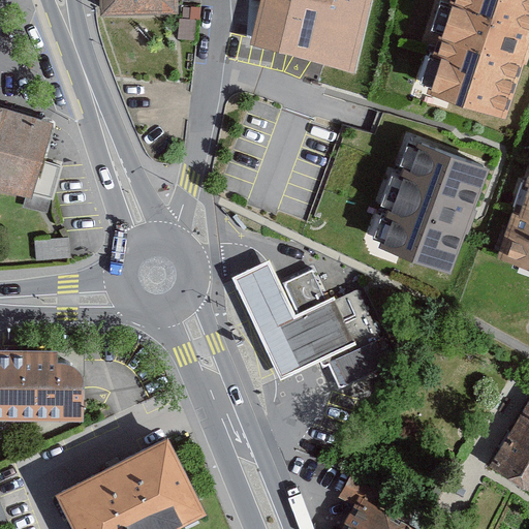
[(104,0),(105,7),(105,14),(178,12),(178,6),(178,1),(177,0),(104,0)]
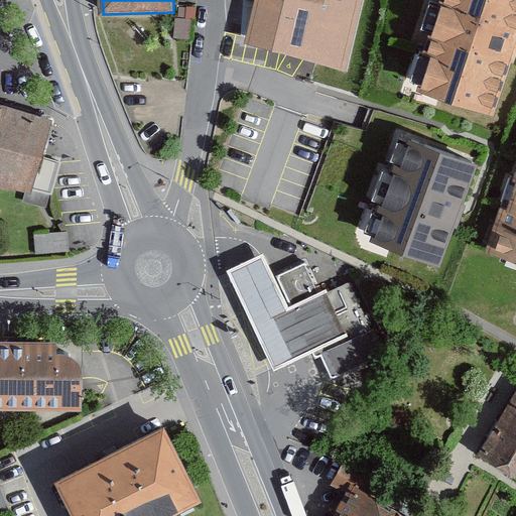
[(253,0),(250,17),(245,38),(305,55),(315,58),(342,67),(358,0),(253,0)]
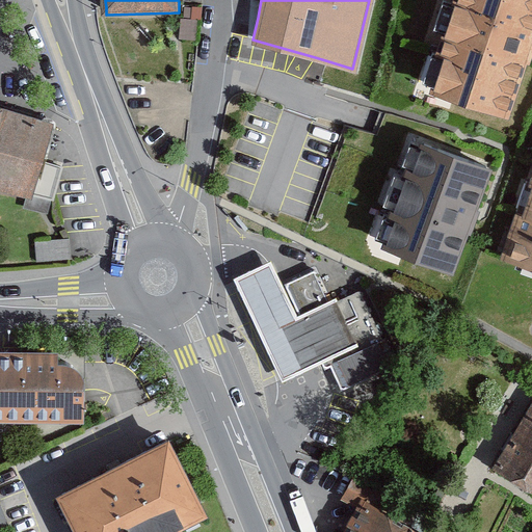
[(531,31),(531,0),(463,0),(432,94),(452,101),(504,117),(523,61),(529,41),(531,31)]
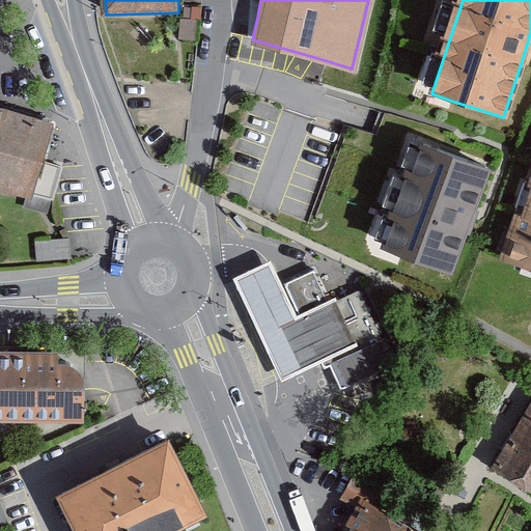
[(0,186),(31,193),(52,122),(0,107),(0,186)]
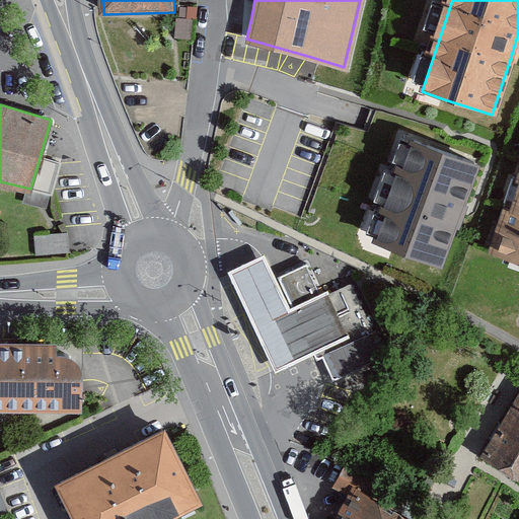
[(459,203),(474,161),(402,135),(391,163),(390,167),(377,204),(375,208),(366,233),(394,244),(438,260),(455,212),(459,203)]
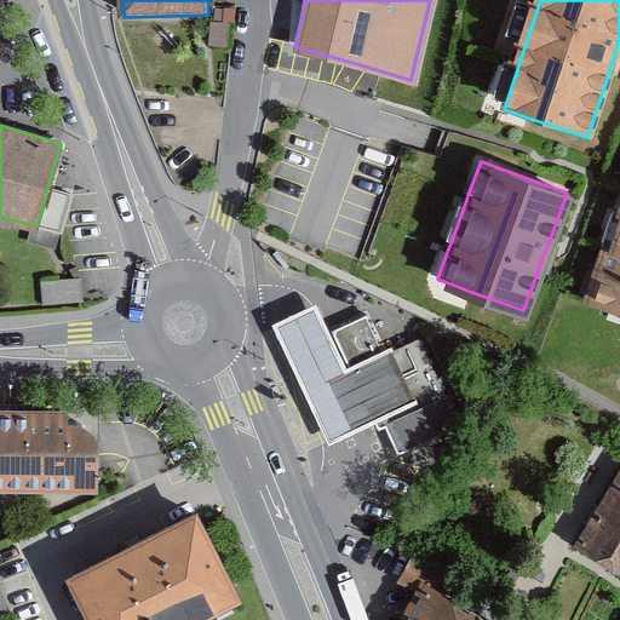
[(619,205),(589,302),(587,303),(619,314),(619,205)]
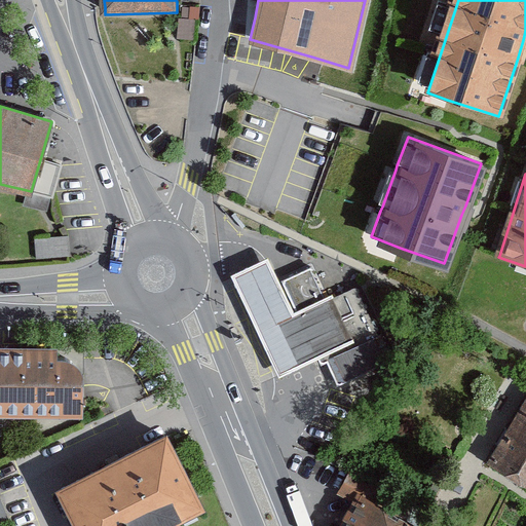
[(71,256),(69,236),(66,236),(35,239),(36,259),(68,256),(71,256)]
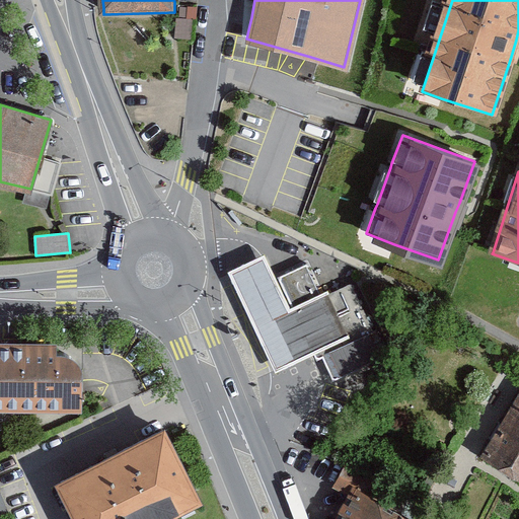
[(264,256),(229,273),(275,372),(313,355),(293,311),(289,313),(264,256)]
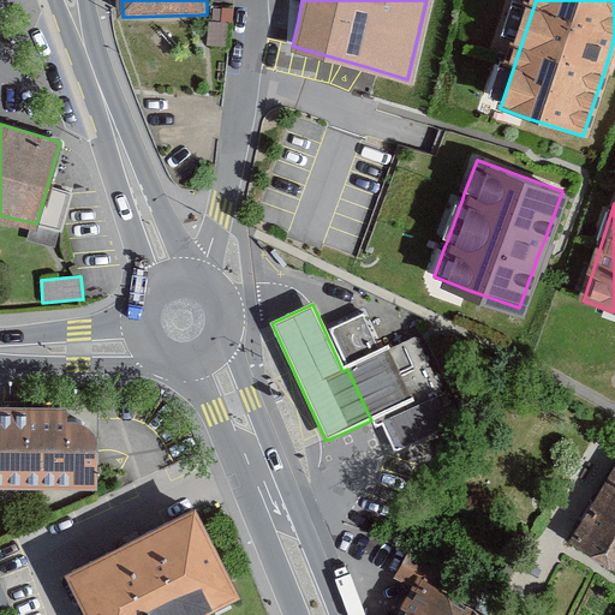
[(363,316),(329,330),(347,369),(371,421),(375,429),(383,425),(395,453),(461,423),(421,336),(381,354),(363,316)]
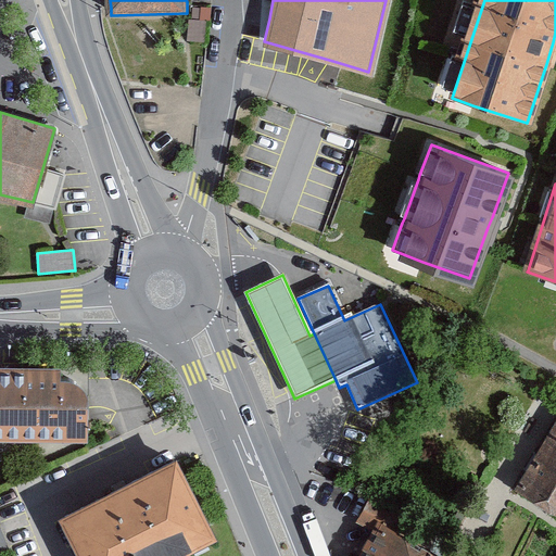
[(61,379),(0,378),(0,436),(61,437),(86,437),(86,404),(85,396),(81,389),(76,383),(68,380),(61,379)]
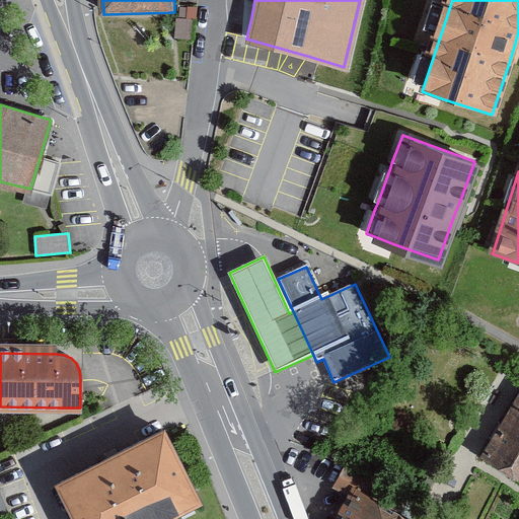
[(518,397),(484,456),(518,477),(518,397)]
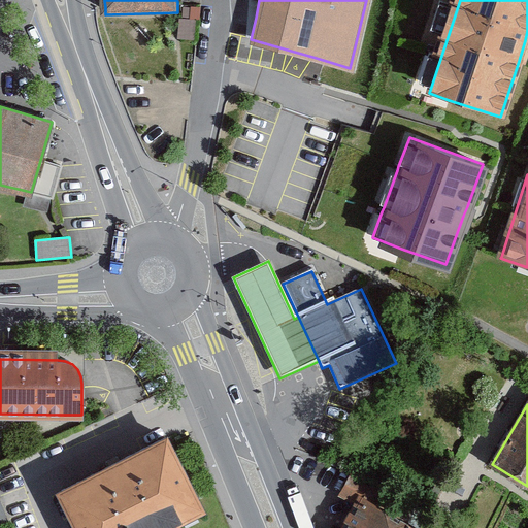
[(178,527),(207,514),(168,437),(55,495),(71,527),(178,527)]
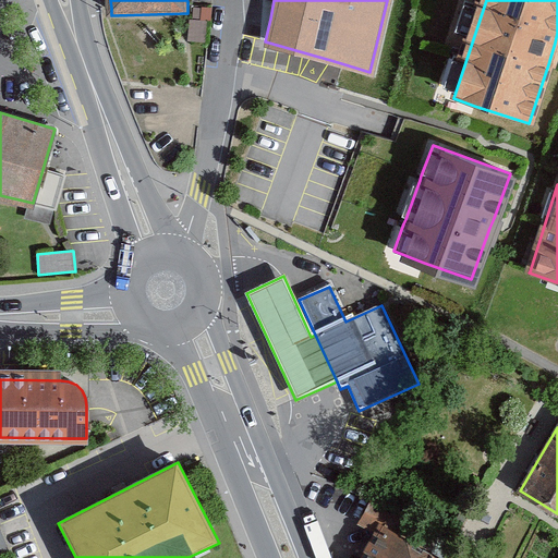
[(0,548),(9,545),(0,522),(0,548)]
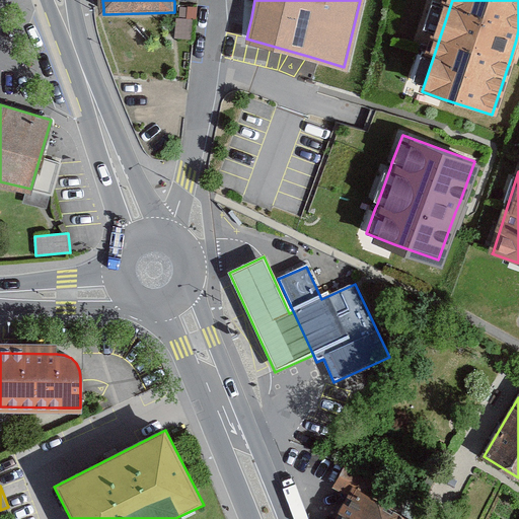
[(405,518),(354,490),(337,518),(405,518)]
